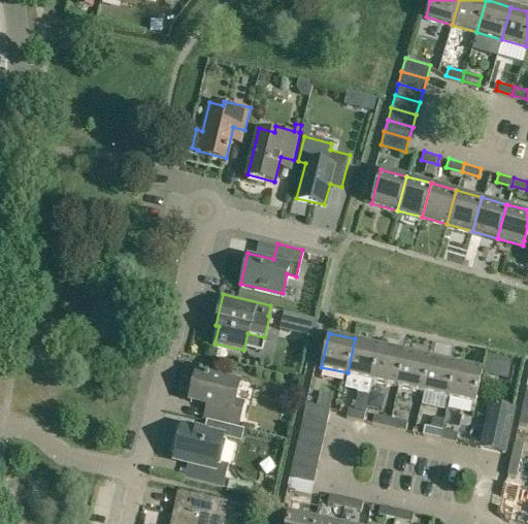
[(355,338),(348,372),(372,379),(381,345),(355,338)]
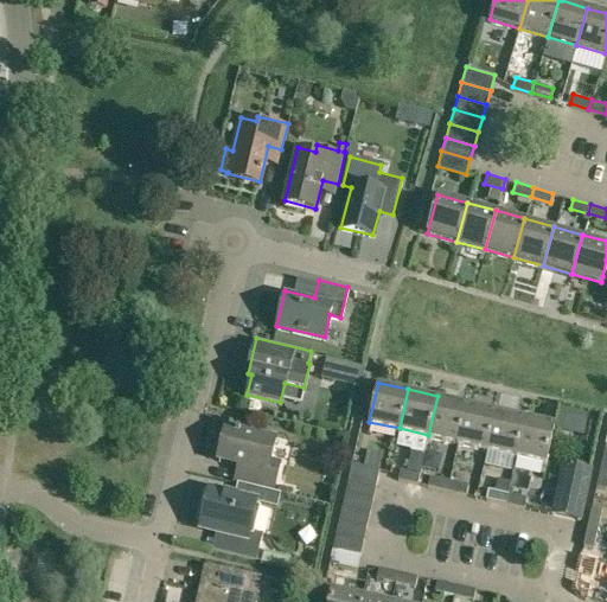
[(438,396),(428,435),(458,442),(466,402),(438,396)]
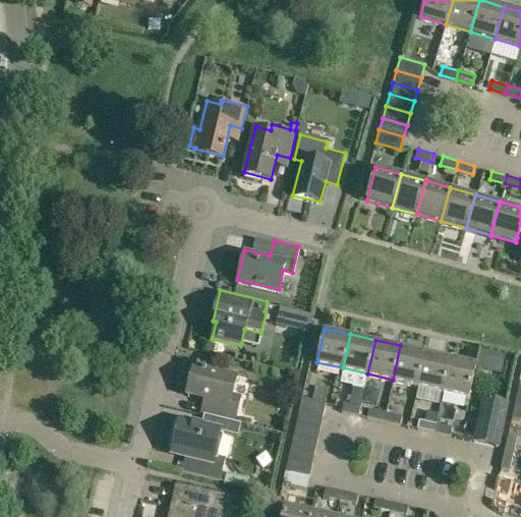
[(425,351),(400,345),(393,380),(417,385),(425,351)]
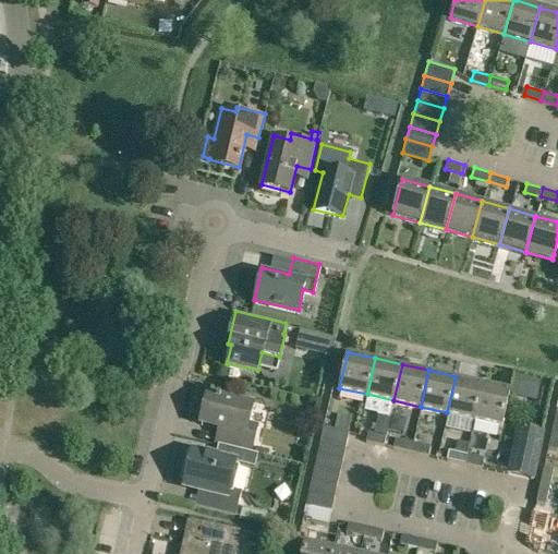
[(482,383),(456,376),(447,412),(474,419),(482,383)]
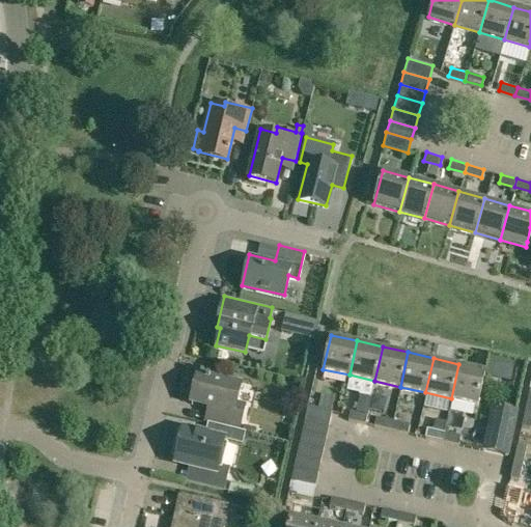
[(485,369),(458,364),(451,398),(477,404),(485,369)]
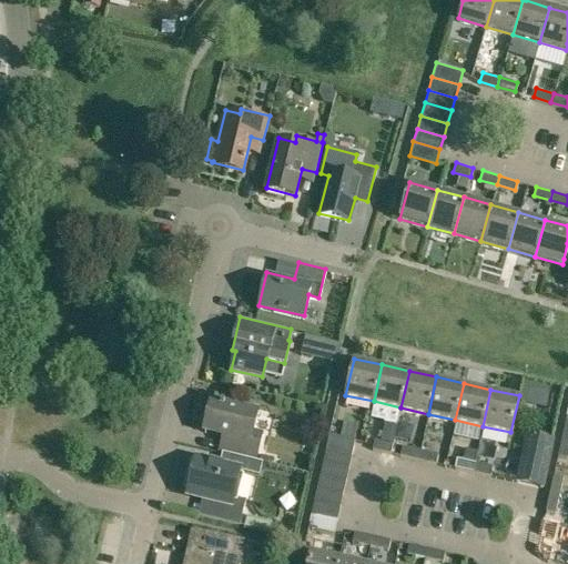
[(255,457),(262,430),(252,427),(256,408),(211,396),(203,429),(229,434),(224,450),(255,457)]
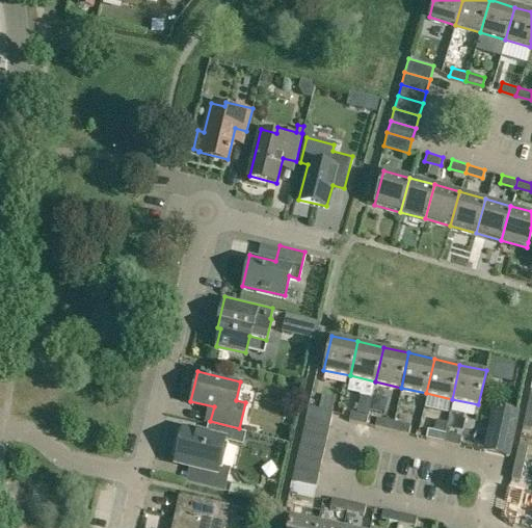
[(349,418),(367,422),(369,414),(373,395),(362,393),(357,412),(351,410),(350,414),(349,418)]
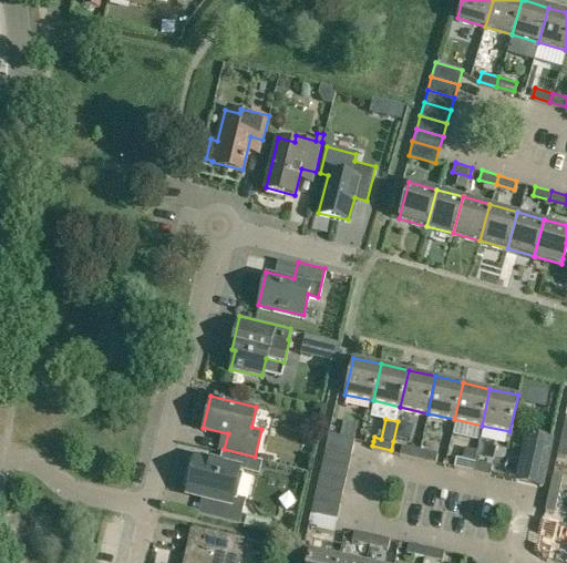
[(326,444),(351,450),(354,436),(328,430),(326,444)]
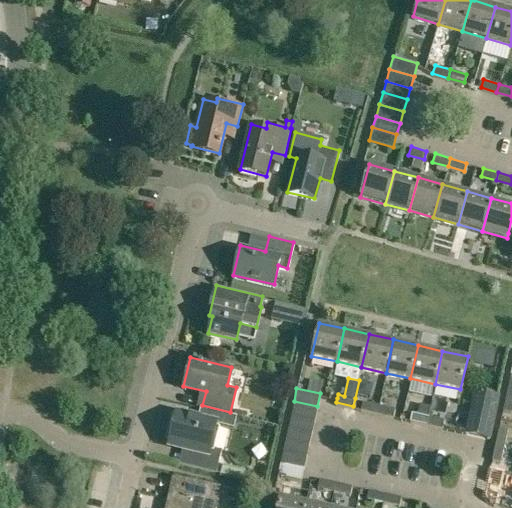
[(475,388),(465,431),(489,437),(498,394),(475,388)]
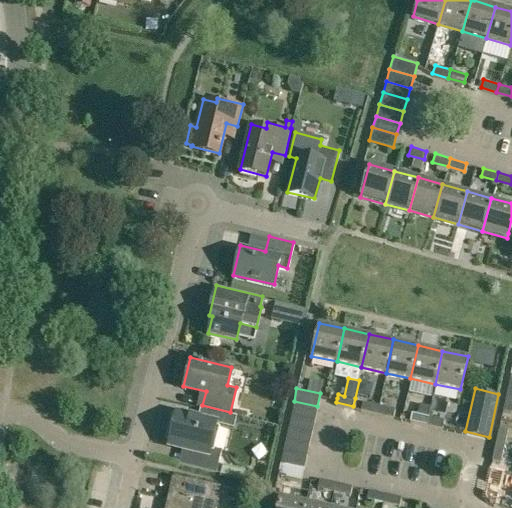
[(511,404),(511,393),(506,393),(503,408),(511,410),(511,404)]
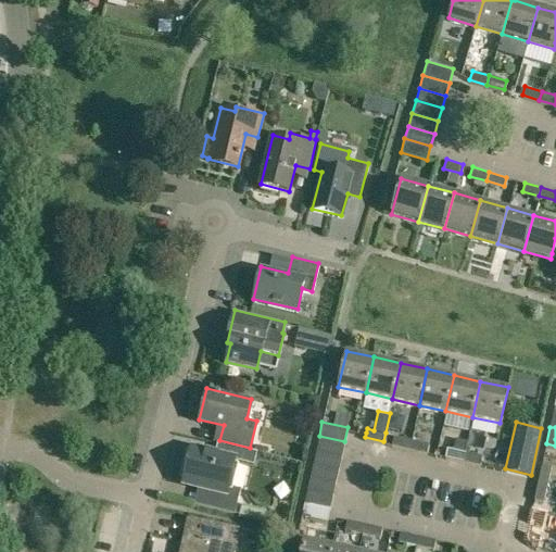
[(409,448),(412,439),(393,435),(391,443),(409,448)]
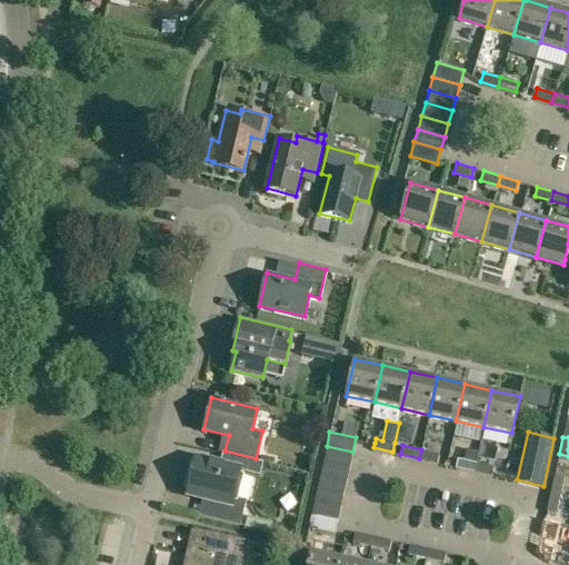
[(352,452),(327,446),(323,459),(349,465),(352,452)]
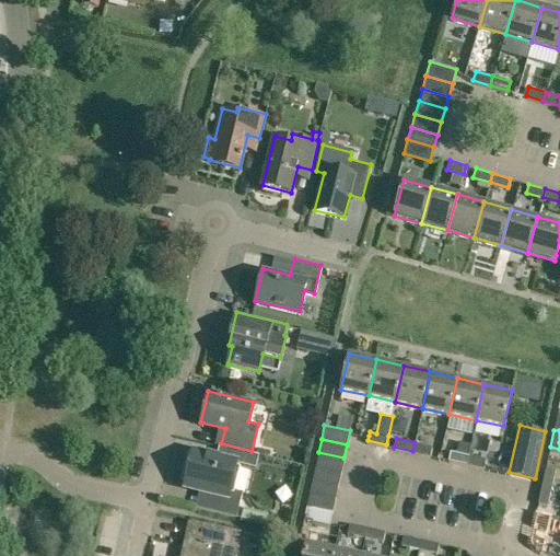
[(431,446),(415,442),(412,451),(430,454),(431,446)]
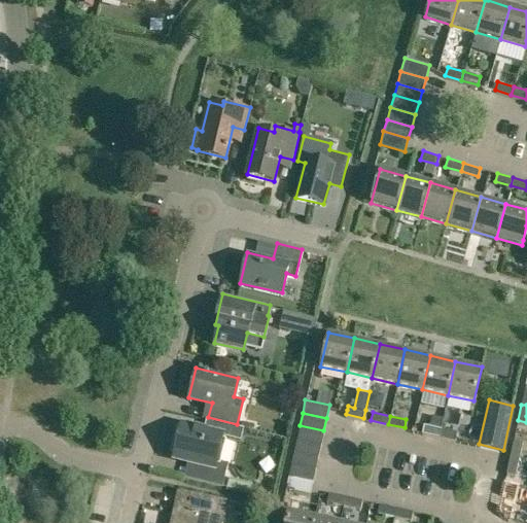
[(189,476),(223,484),(229,461),(217,458),(223,433),(182,423),(175,455),(194,459),(189,476)]
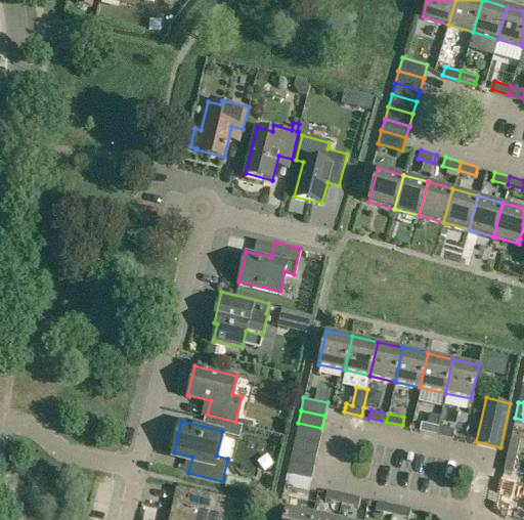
[(238,436),(242,424),(229,421),(226,433),(238,436)]
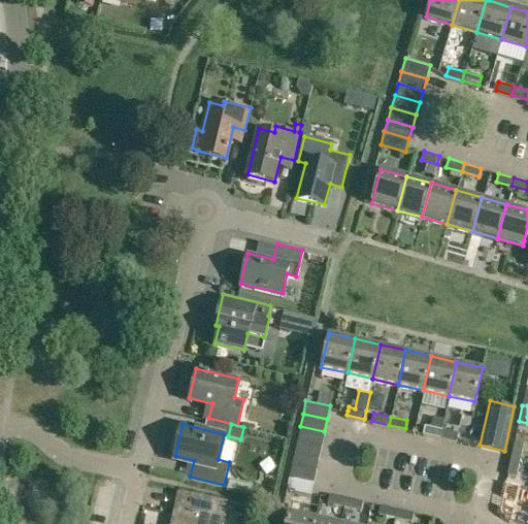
[(439,436),(441,428),(424,424),(423,432),(439,436)]
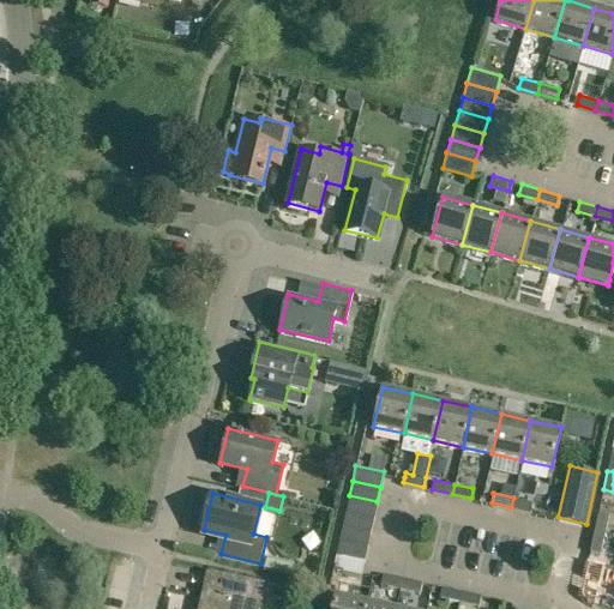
[(349,495),(345,510),(374,516),(377,501),(349,495)]
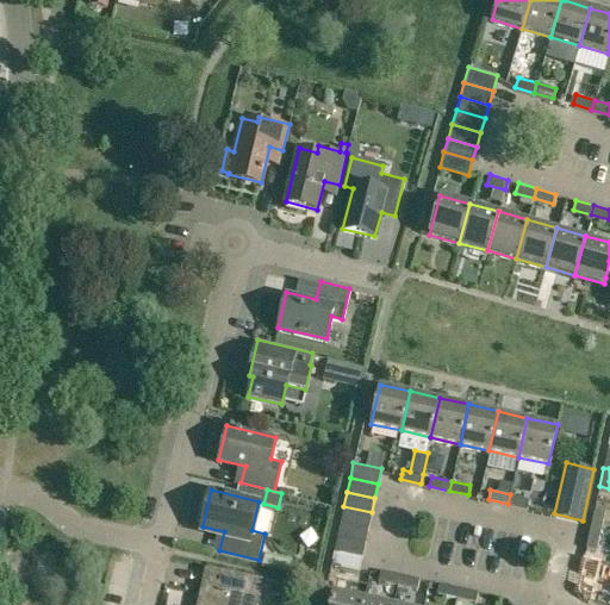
[(529,498),(510,494),(508,504),(527,507),(529,498)]
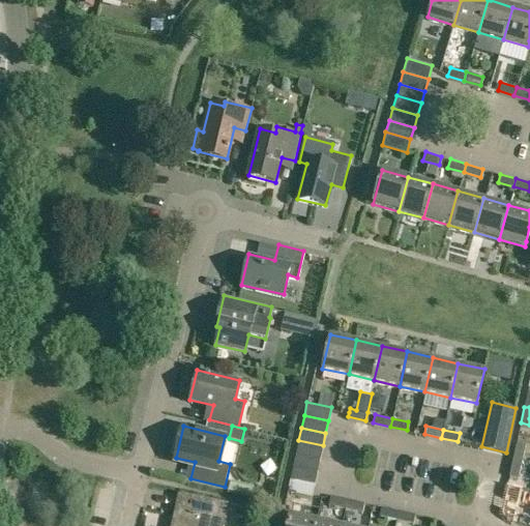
[(323,445),(298,440),(296,451),(320,458),(323,445)]
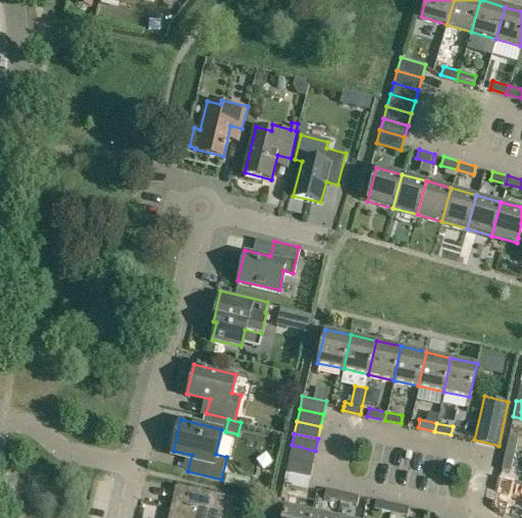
[(509,434),(505,451),(513,453),(517,436),(509,434)]
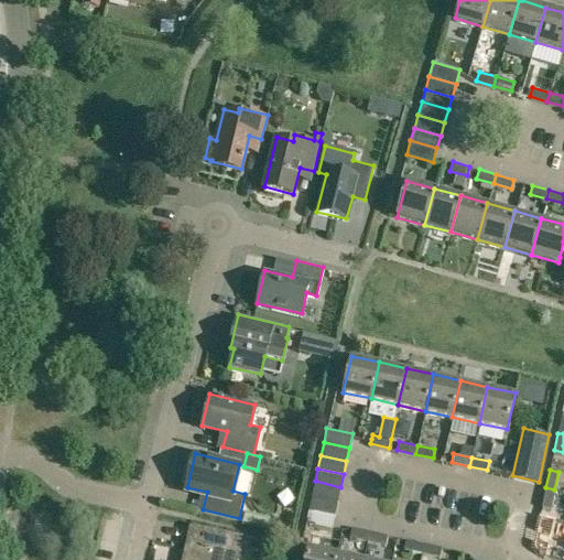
[(315,481),(312,494),(337,499),(340,487),(315,481)]
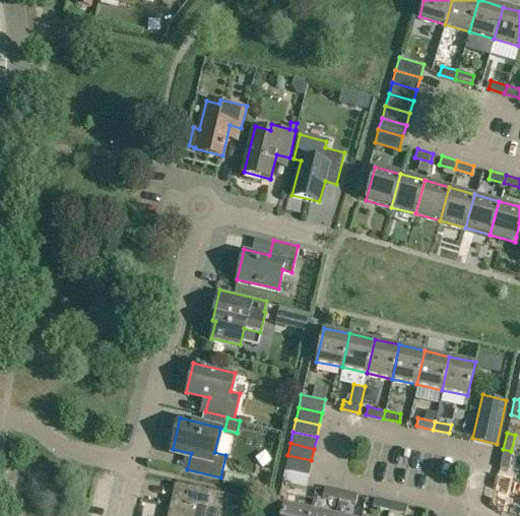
[(511,451),(503,449),(500,465),(508,466),(511,451)]
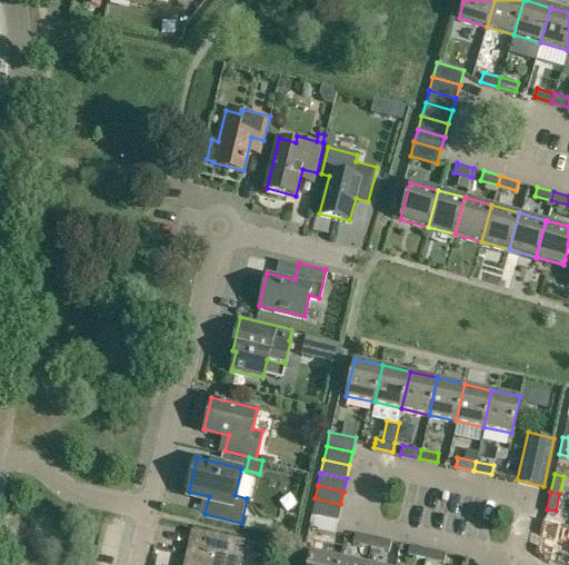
[(315,498),(311,512),(338,517),(340,504),(315,498)]
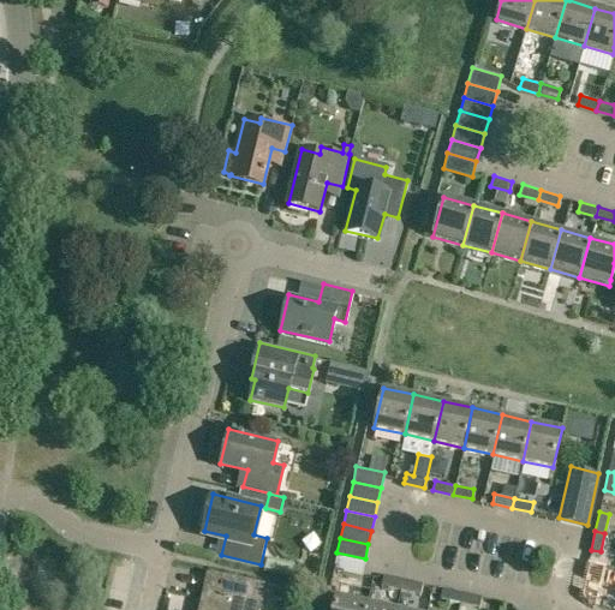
[(365,558),(336,552),(333,568),(362,574),(365,558)]
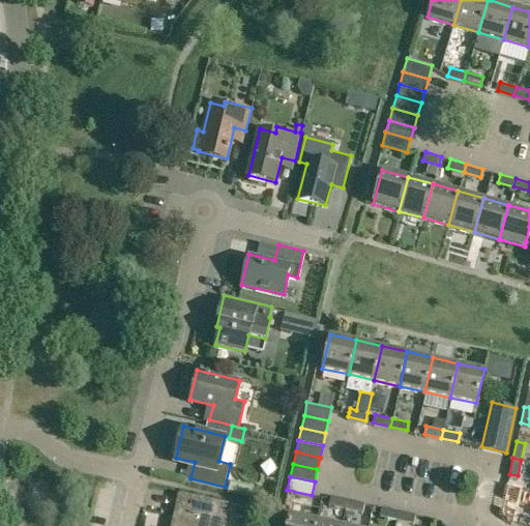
[(507,484),(505,492),(501,508),(503,515),(506,519),(514,521),(522,487),(507,484)]
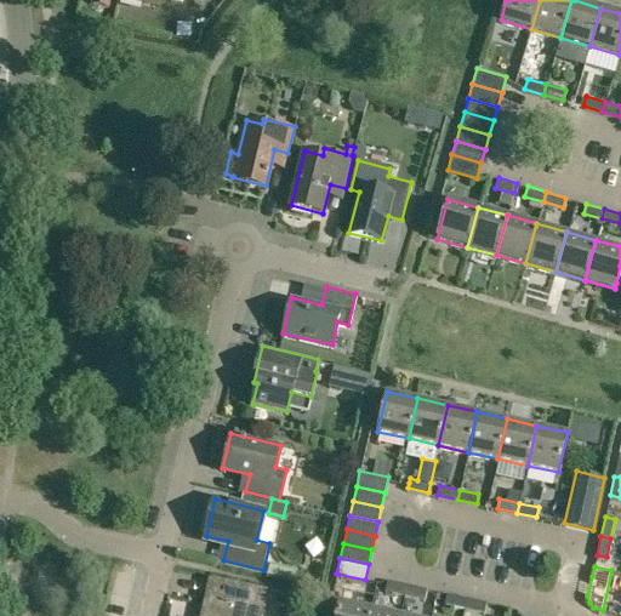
[(262,615),(268,587),(211,576),(203,615),(262,615)]
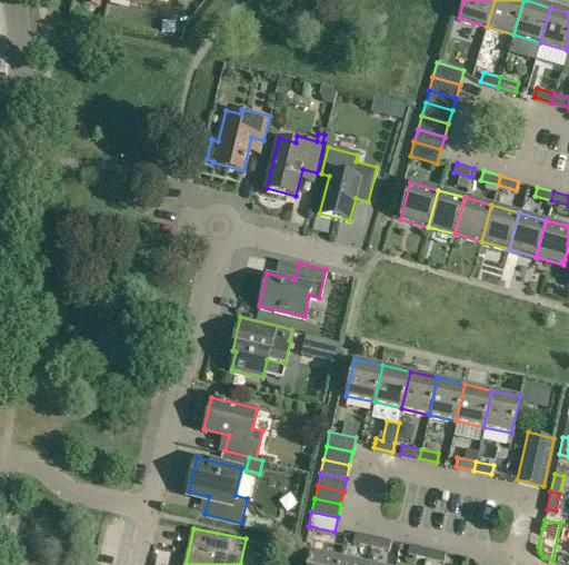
[(370,544),(372,535),(355,531),(352,541),(370,544)]
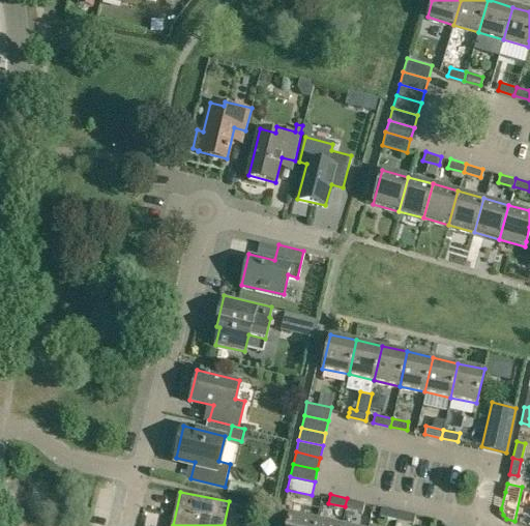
[(363,501),(347,498),(345,506),(361,510),(363,501)]
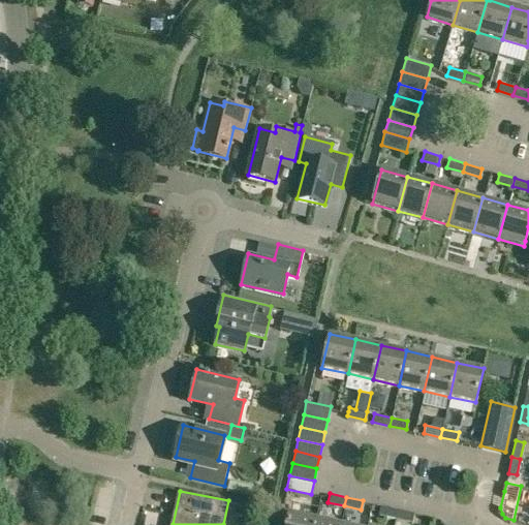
[(395,517),(397,508),(381,505),(379,514),(395,517)]
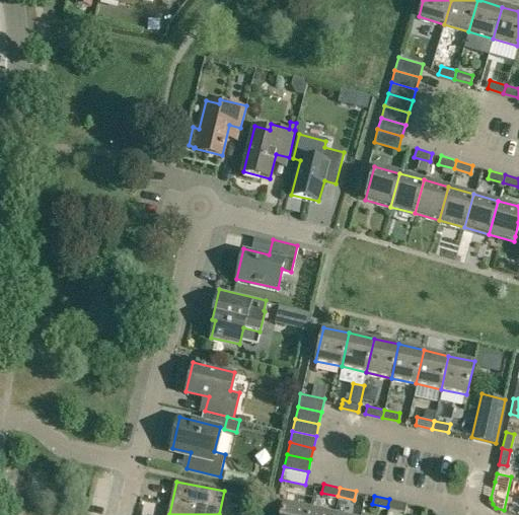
[(389,499),(387,507),(404,511),(405,502),(389,499)]
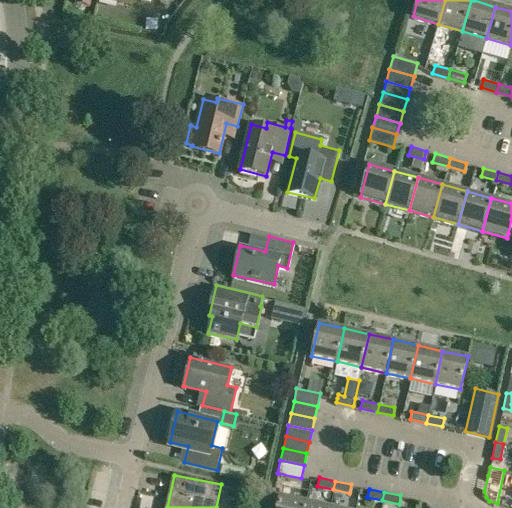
[(303,507),(305,502),(280,496),(277,507),(303,507)]
